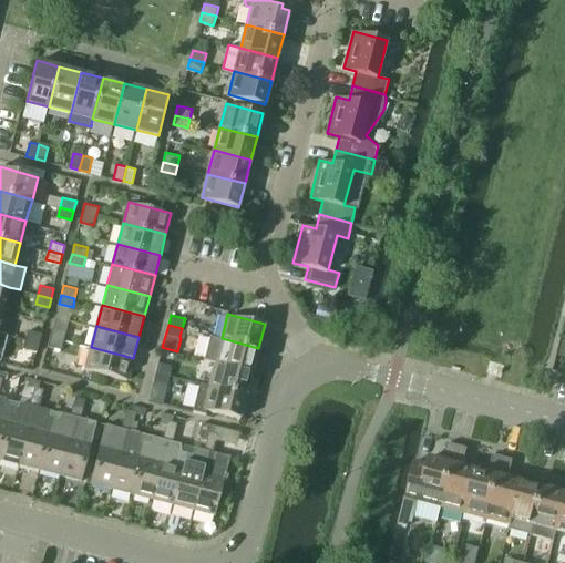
[(52,327),(50,336),(64,339),(67,330),(52,327)]
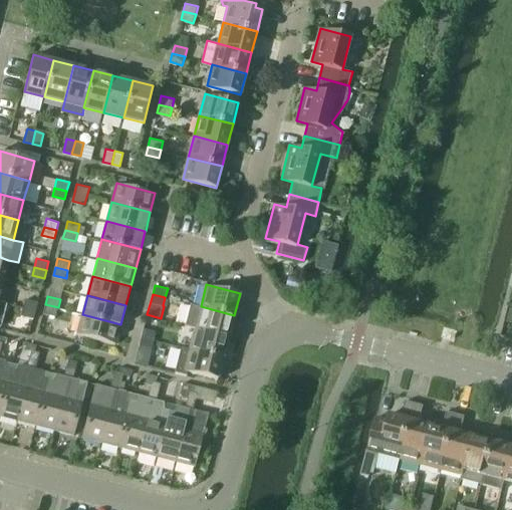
[(25,298),(23,306),(36,309),(38,301),(25,298)]
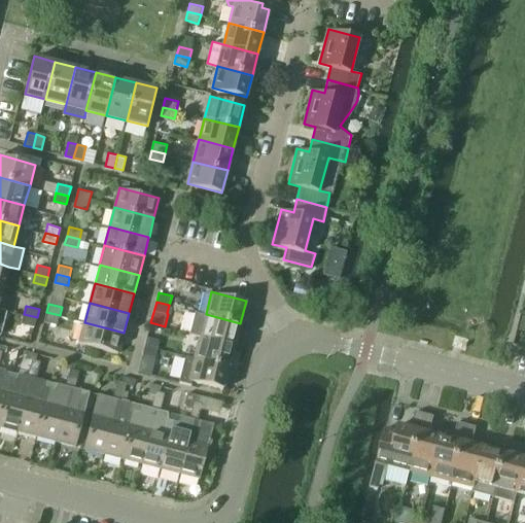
[(189,333),(200,336),(235,344),(240,323),(206,314),(196,311),(189,333)]
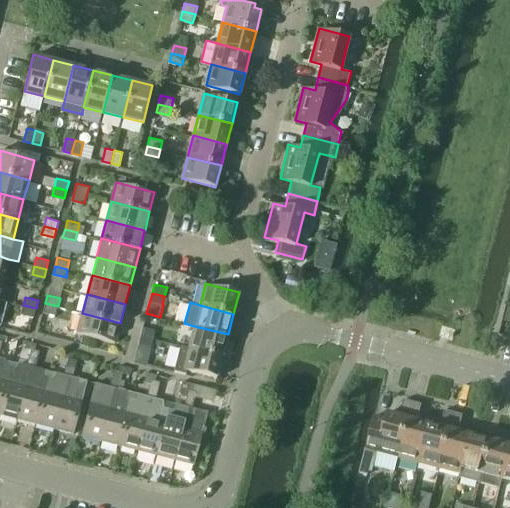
[(45,303),(43,311),(56,314),(58,306),(45,303)]
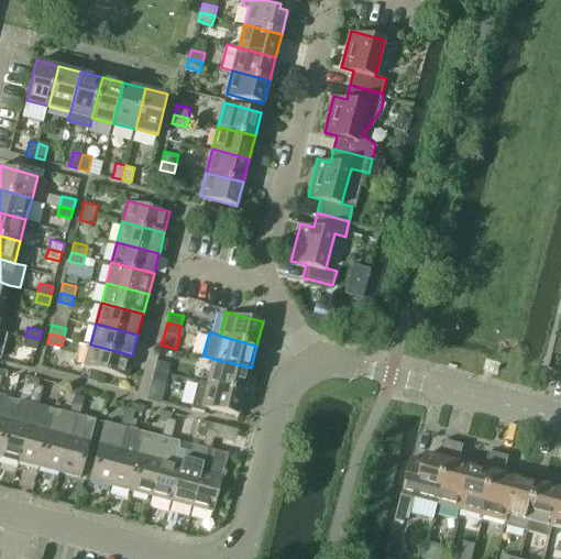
[(23,344),(36,349),(40,339),(25,336),(23,344)]
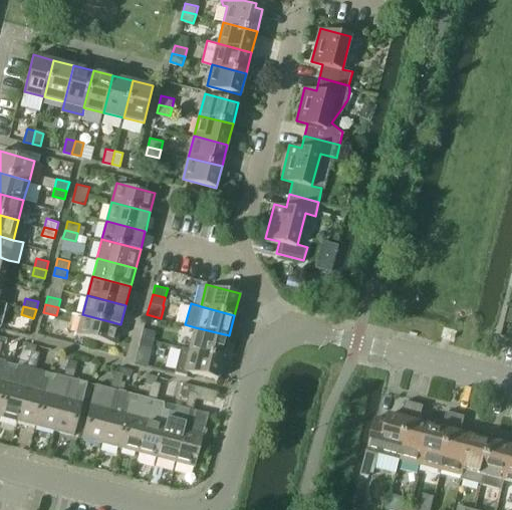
[(115,343),(120,324),(82,314),(77,333),(115,343)]
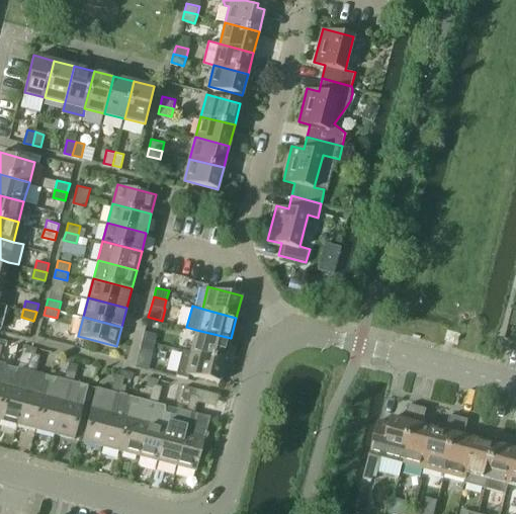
[(145,329),(143,338),(156,341),(157,333),(145,329)]
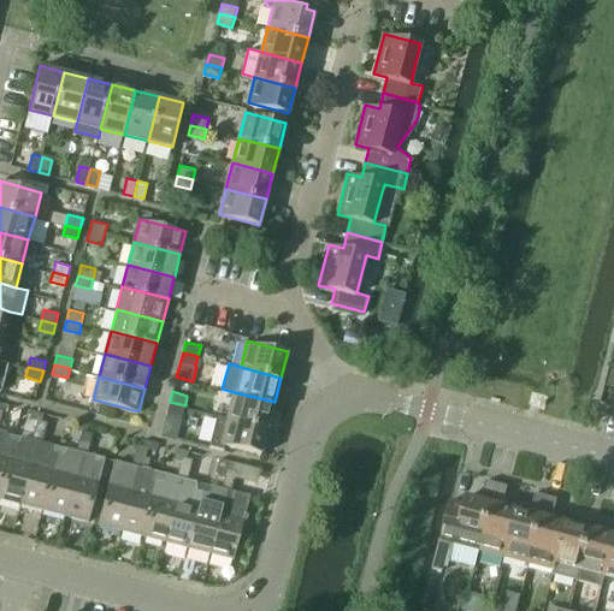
[(228,415),(228,417),(269,427),(275,402),(234,392),(228,415)]
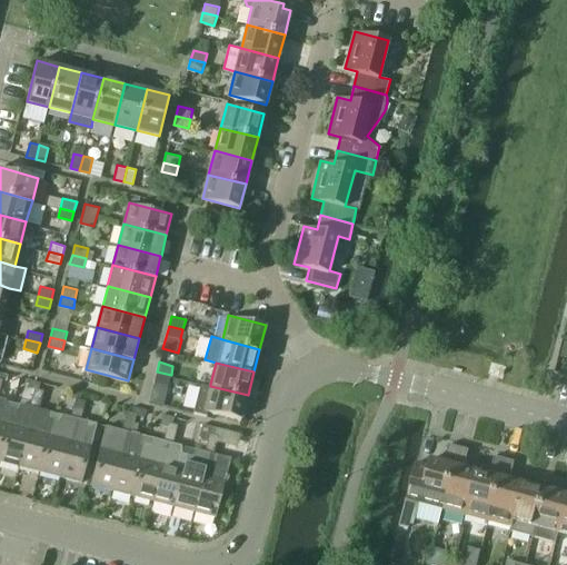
[(157,372),(155,380),(169,385),(171,375),(157,372)]
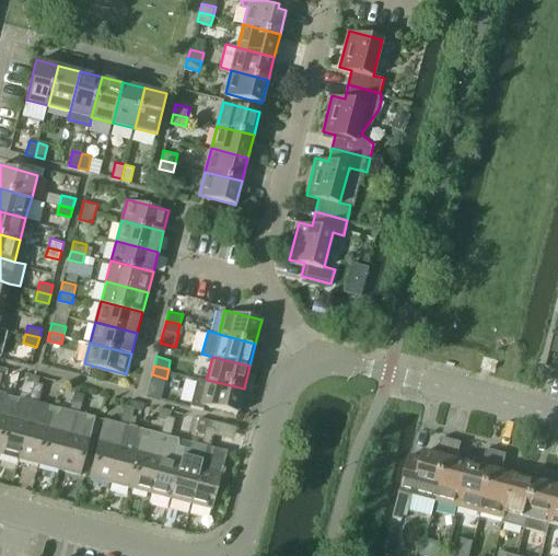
[(0,448),(12,402),(7,401),(7,393),(0,390),(0,383),(0,382),(3,372),(0,371),(0,448)]
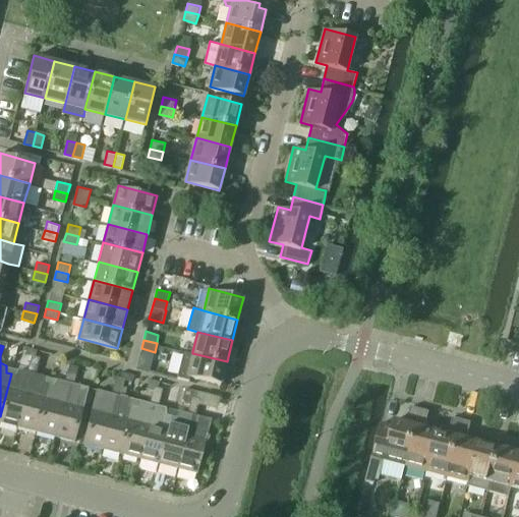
[(190,376),(221,384),(227,361),(192,353),(184,350),(178,377),(189,380),(190,376)]
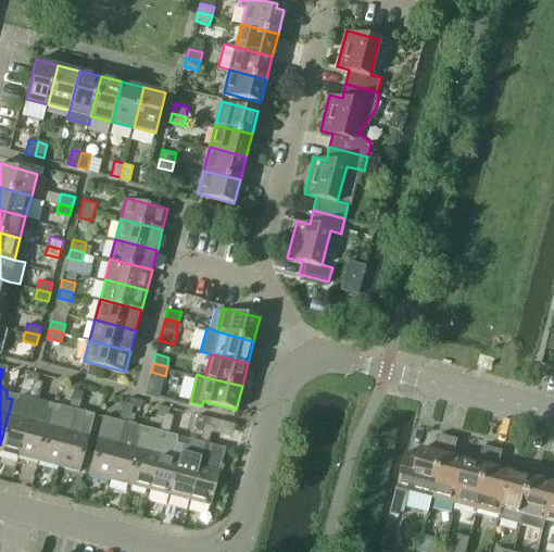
[(20,453),(39,459),(52,410),(48,408),(47,400),(39,398),(41,389),(43,380),(34,377),(32,387),(29,396),(34,397),(20,453)]
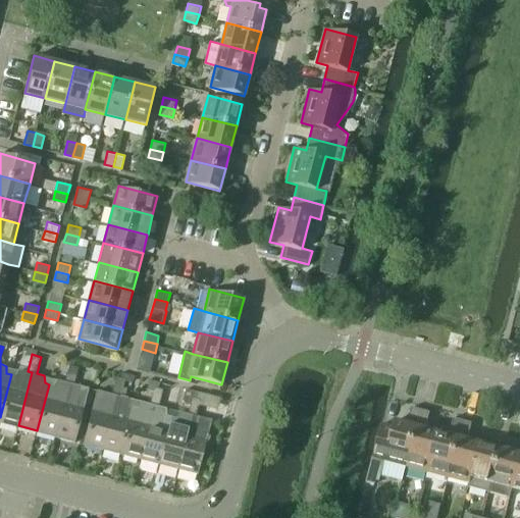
[(56,435),(75,441),(90,387),(74,383),(76,375),(79,366),(69,364),(67,372),(65,380),(69,382),(56,435)]
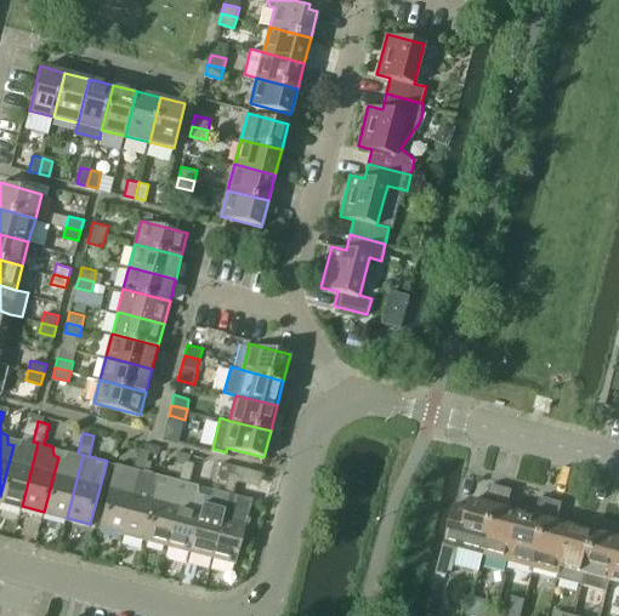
[(13,445),(0,496),(0,500),(22,507),(22,506),(38,443),(33,441),(23,439),(20,446),(13,445)]
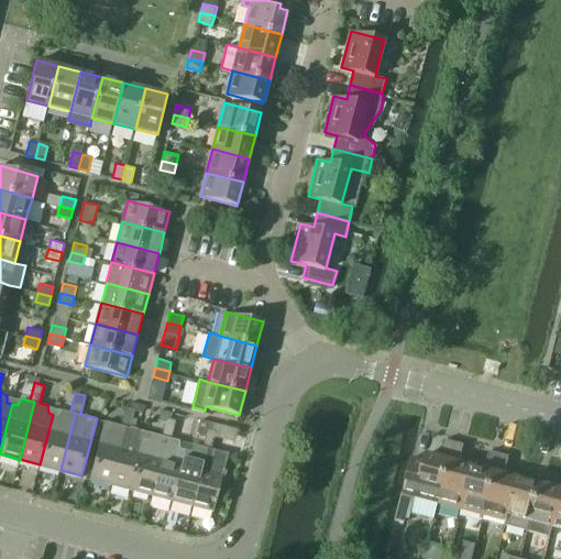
[(111,483),(132,489),(145,438),(140,437),(139,429),(131,427),(133,418),(135,408),(125,406),(123,415),(121,424),(125,426),(111,483)]
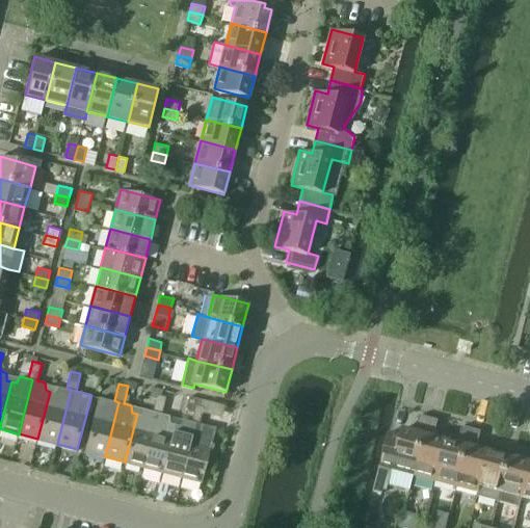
[(50,391),(50,392),(37,439),(57,444),(71,390),(67,388),(58,386),(55,393),(50,391)]
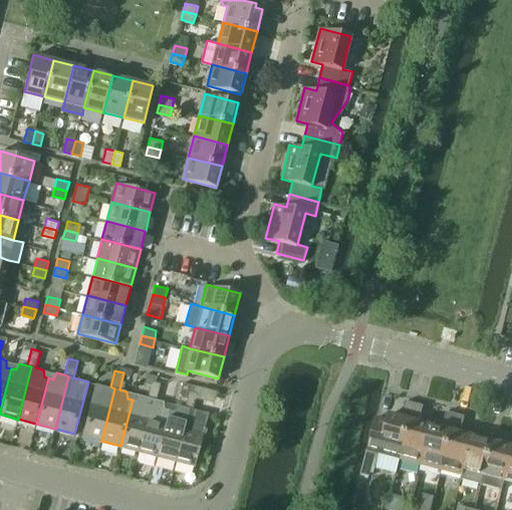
[(158,456),(170,410),(165,409),(165,401),(157,399),(159,391),(161,383),(153,380),(152,385),(151,389),(148,397),(153,398),(139,451),(158,456)]
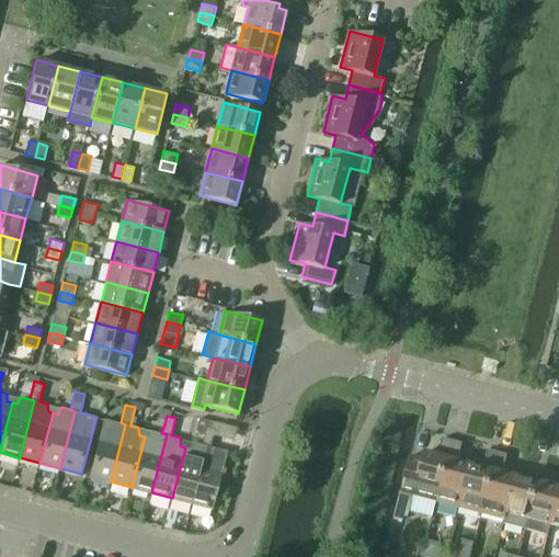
[(90,476),(111,481),(125,424),(121,422),(104,419),(90,476)]
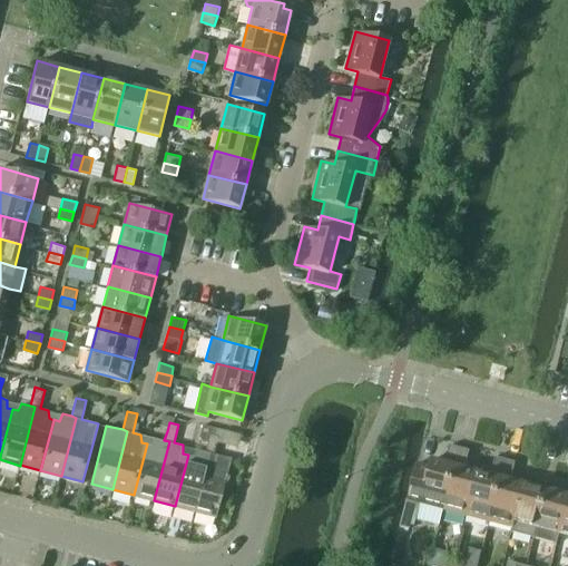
[(195,510),(195,511),(216,516),(232,458),(215,454),(217,445),(221,436),(211,433),(206,451),(211,452),(195,510)]
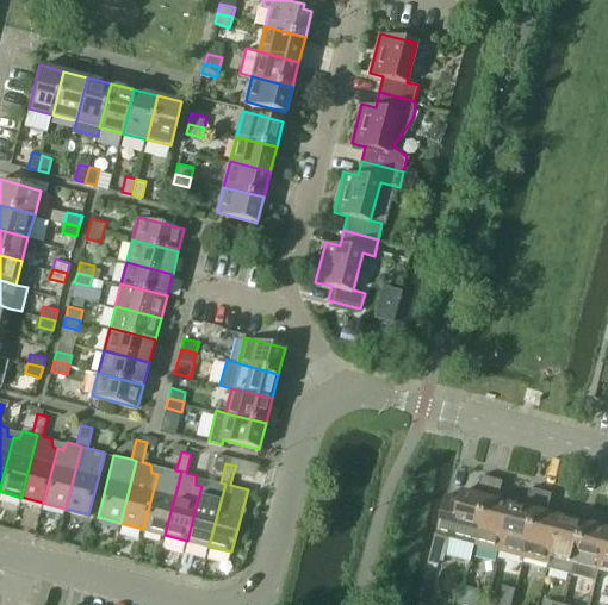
[(157,474),(143,529),(165,535),(181,472),(175,471),(167,468),(162,475),(157,474)]
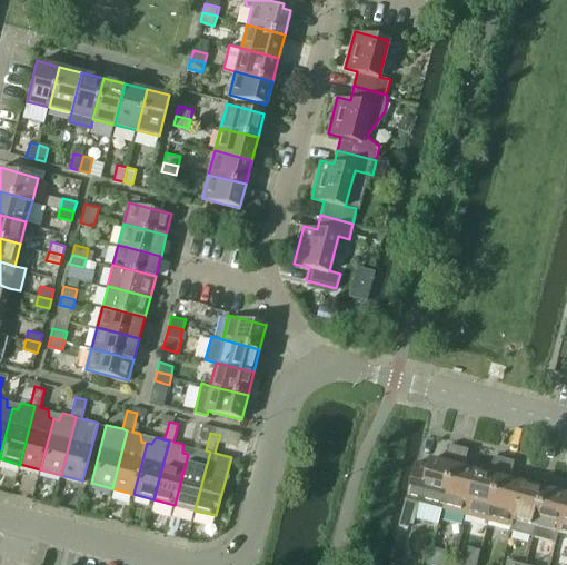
[(418,461),(408,498),(444,507),(460,445),(450,443),(447,456),(446,461),(433,457),(430,464),(418,461)]
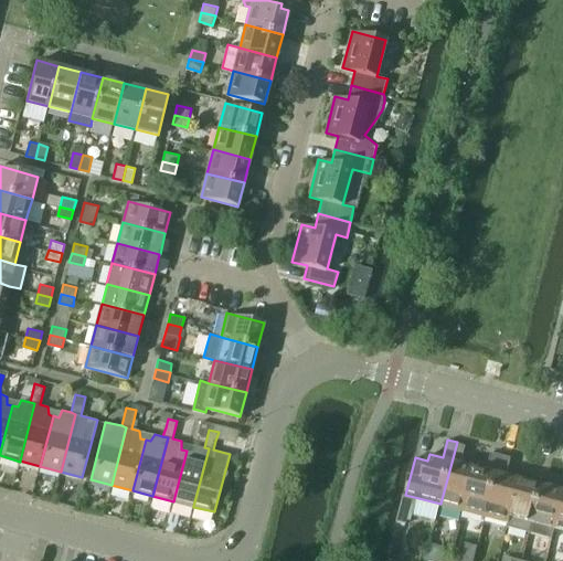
[(457,442),(441,504),(464,509),(475,466),(463,463),(467,444),(457,442)]
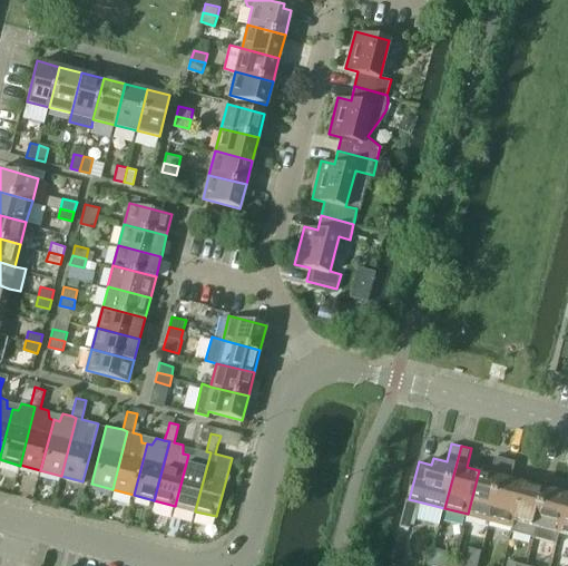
[(188,455),(175,506),(195,510),(211,452),(206,451),(197,449),(193,456),(188,455)]
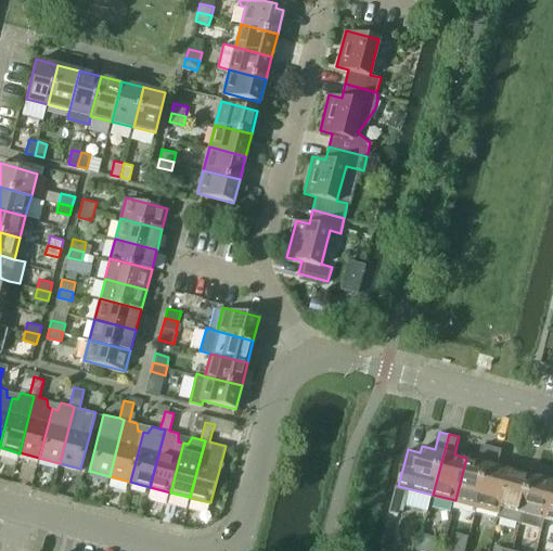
[(466,458),(455,500),(477,507),(493,446),(484,443),(479,461),(466,458)]
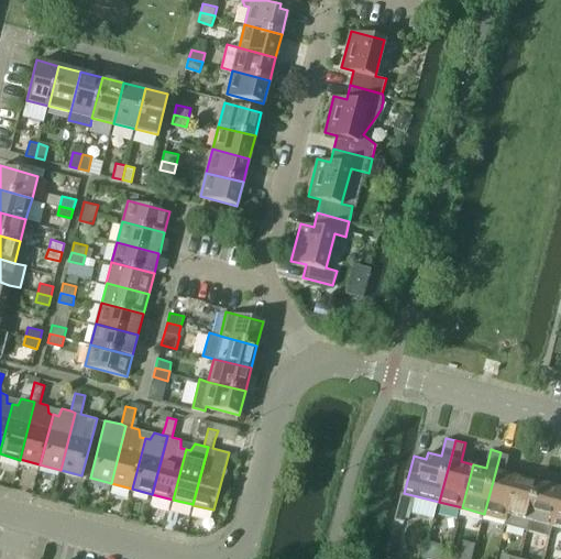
[(507,519),(518,475),(506,472),(510,455),(501,452),(484,514),(507,519)]
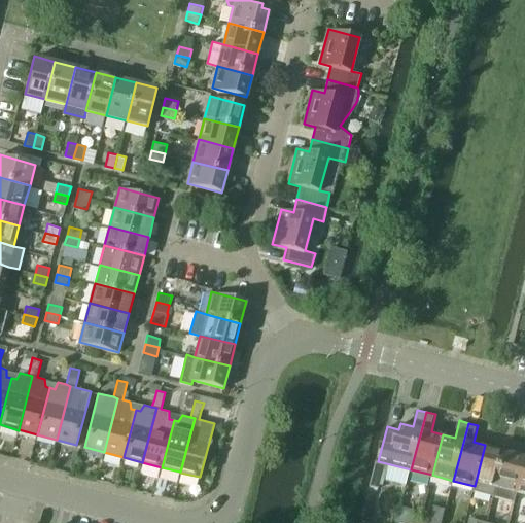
[(485,445),(475,486),(474,490),(494,495),(506,451),(485,445)]
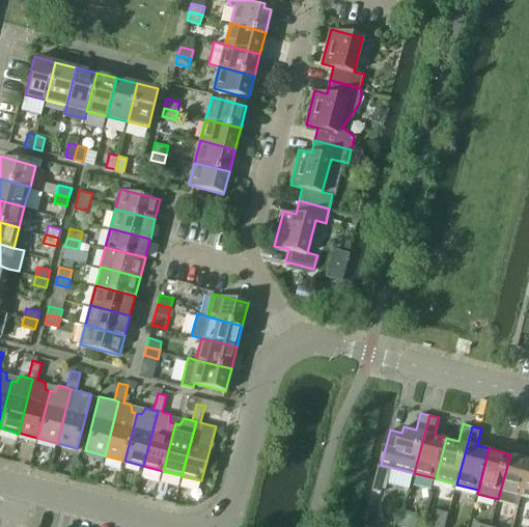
[(528,459),(510,454),(498,499),(520,504),(522,495),(528,469),(528,459)]
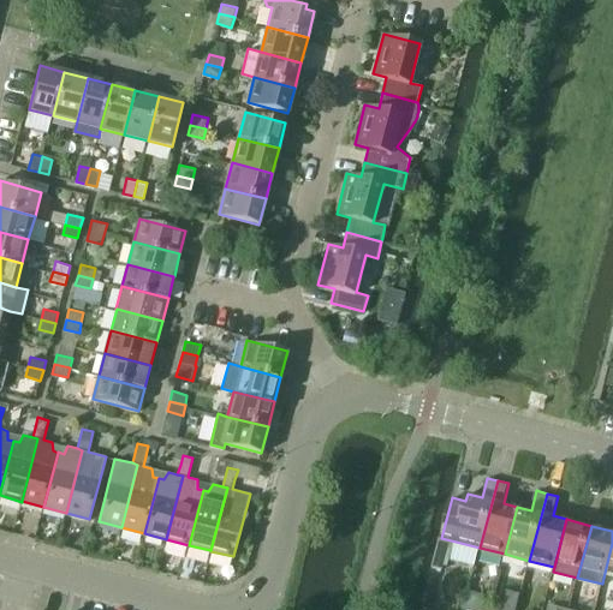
[(469,588),(465,608),(475,609),(489,609),(492,594),(469,588)]
